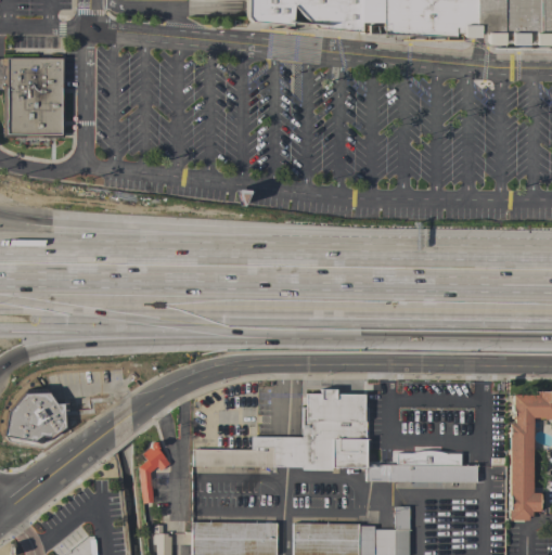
[(315,27),(293,5),(292,25),(252,22),(247,17),(247,0),(362,0),(362,33),(315,27)]
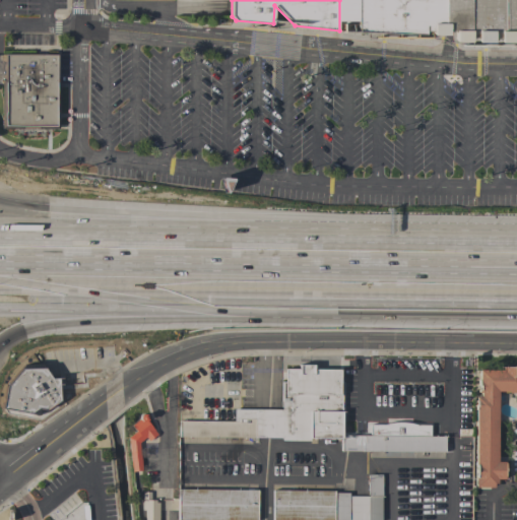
[(339,0),(516,0),(516,39),(516,43),(501,43),(501,39),(494,39),(494,43),(478,43),(478,38),(470,38),(470,42),(455,42),(456,31),(449,31),(449,35),(433,35),(433,31),(426,31),(425,35),(339,30),(339,0)]
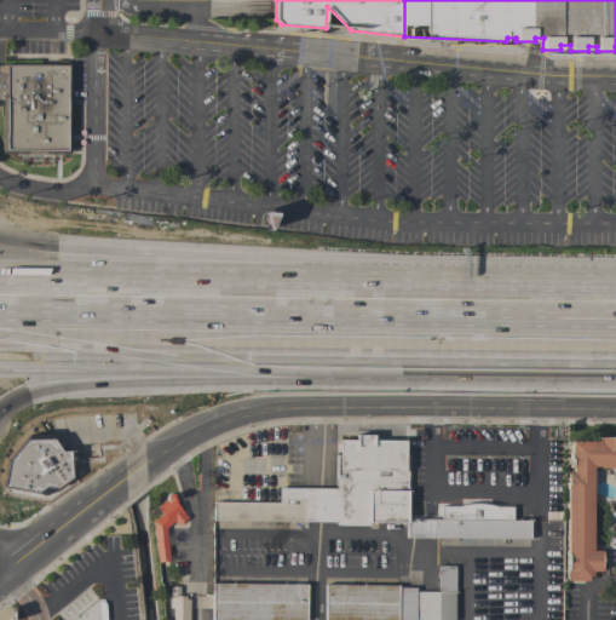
[(5,95),(9,95),(9,73),(4,73),(4,65),(70,65),(70,95),(73,95),(73,154),(5,154),(5,95)]
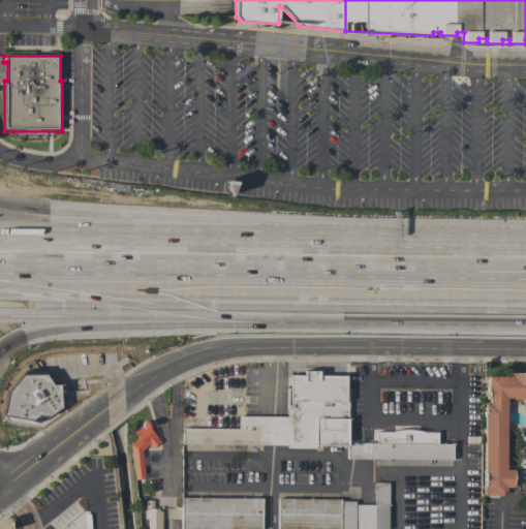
[(41,423),(4,415),(8,393),(26,371),(44,371),(54,385),(61,384),(62,408),(41,423)]
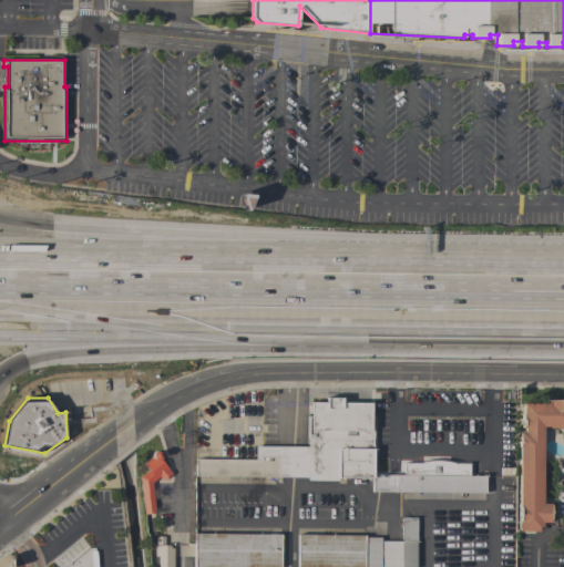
[(197,476),(197,459),(257,460),(257,446),(293,446),(309,446),(310,416),(313,416),(313,398),(378,399),(378,431),(375,431),(375,475),(376,475),(376,452),(385,452),(385,475),(404,475),(404,459),(439,459),(439,475),(488,476),(488,493),(373,492),(375,478),(340,478),(340,481),(309,480),(309,477),(290,477),(197,476)]
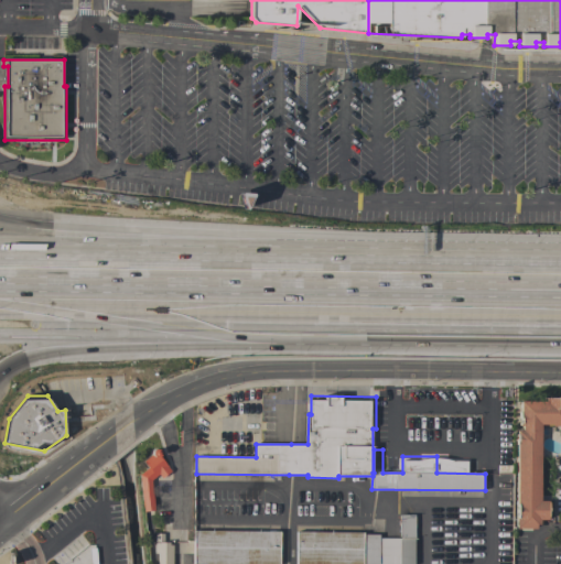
[(519,431),(524,431),(524,426),(521,426),(521,423),(522,423),(524,419),(521,419),(521,412),(522,412),(522,401),(548,401),(548,398),(550,398),(550,396),(556,396),(556,398),(560,398),(560,424),(542,424),(541,501),(550,501),(550,520),(541,520),(541,524),(538,524),(538,529),(518,529),(519,431)]
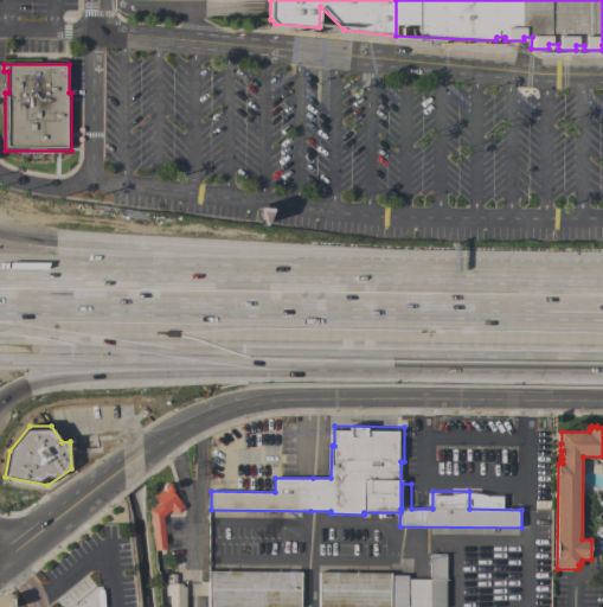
[(161,503),(156,497),(165,490),(165,489),(165,486),(168,484),(172,484),(174,486),(172,490),(186,506),(177,515),(173,511),(165,517),(168,549),(156,550),(152,511),(161,503)]
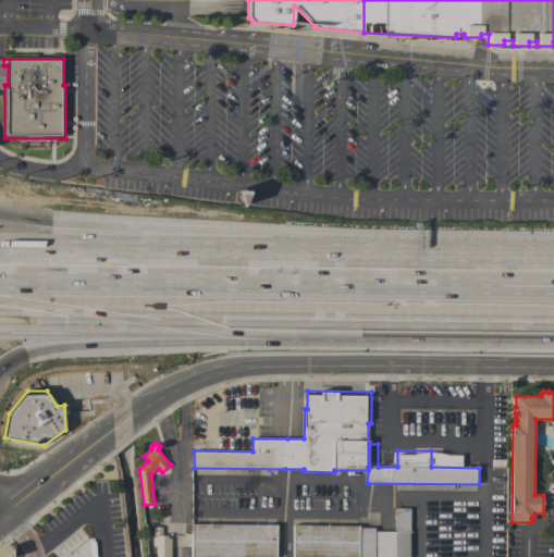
[(278,524),(278,556),(193,556),(194,523),(278,524)]
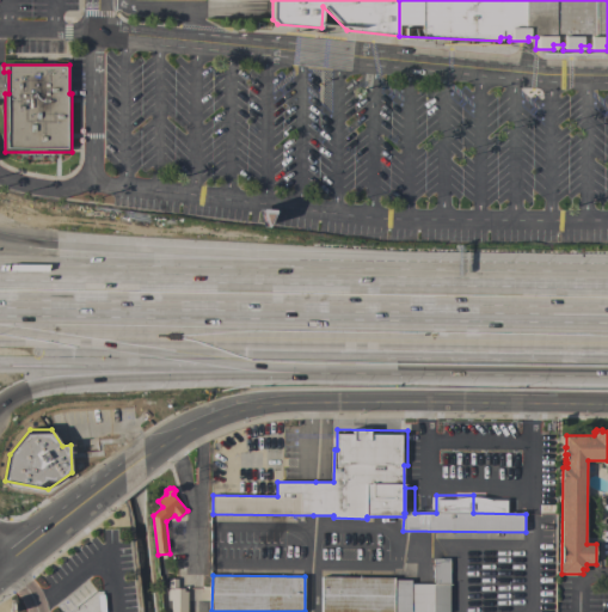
[(323,611),(324,577),(394,579),(394,580),(412,580),(412,611),(323,611)]
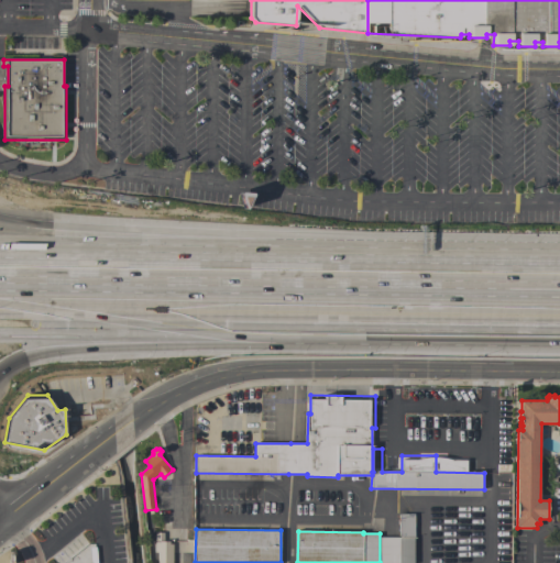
[(174,562),(161,562),(161,552),(157,552),(157,532),(166,532),(166,541),(171,541),(171,544),(175,544),(174,562)]
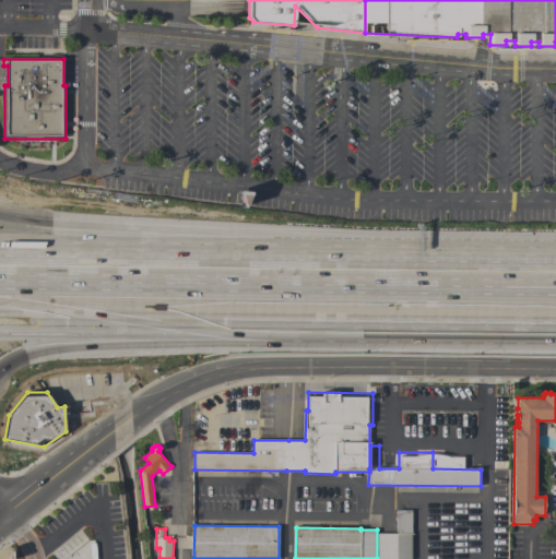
[(398,558),(399,533),(413,534),(412,558),(398,558)]
